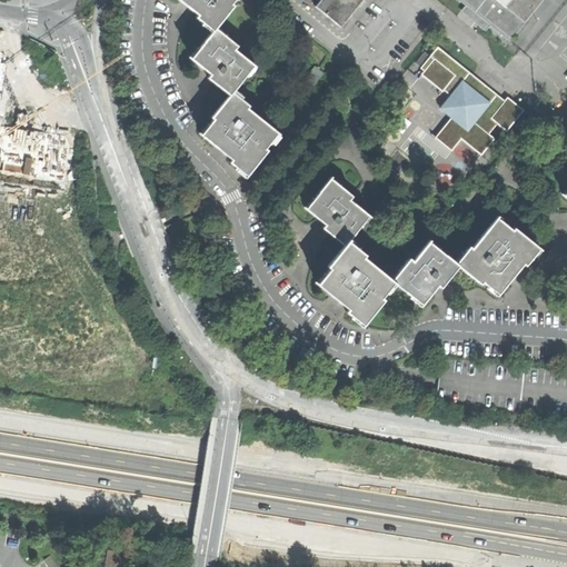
[(183,0),(190,6),(199,13),(198,16),(214,29),(216,27),(235,5),(232,3),(235,0),(183,0)]
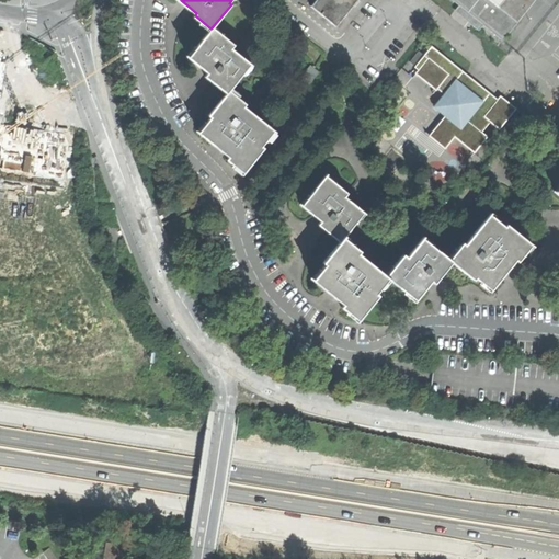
[(358,0),(316,0),(314,3),(339,24),(358,0)]
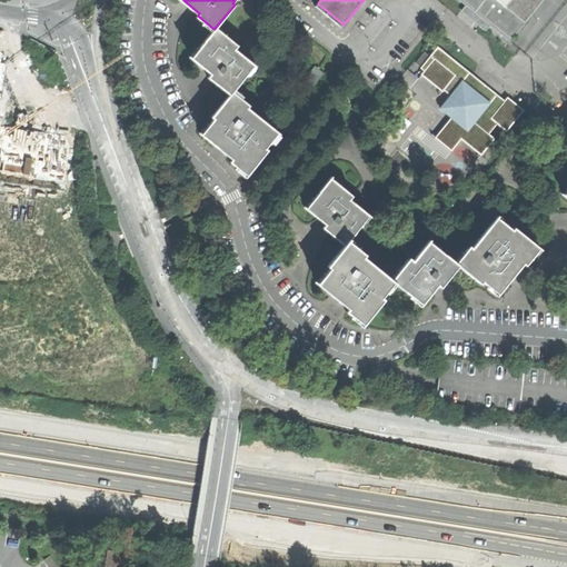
[(511,0),(509,3),(505,0),(468,0),(474,5),(514,37),(535,11),(530,8),(536,0),(511,0)]
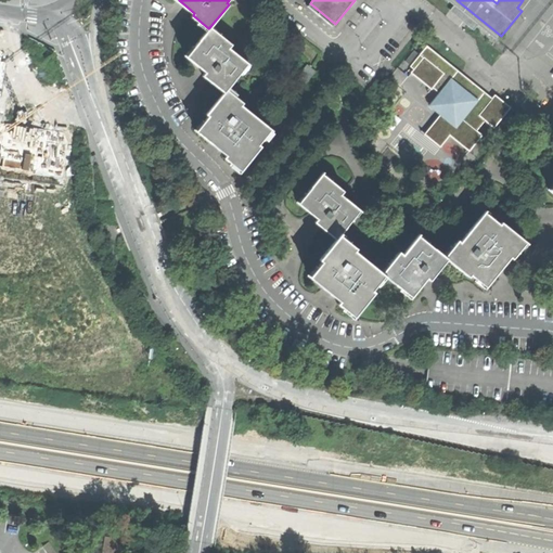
[(522,11),(529,0),(523,0),(517,8),(522,11)]
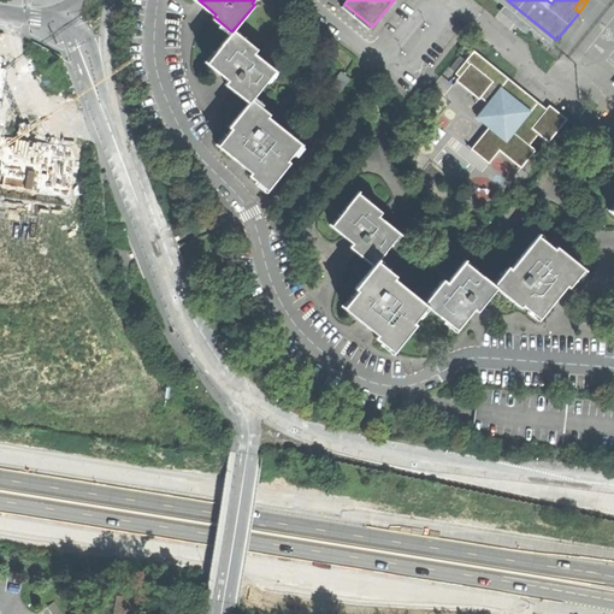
[(257,47),(234,29),(231,31),(207,62),(229,80),(226,82),(235,89),(251,101),(253,98),(276,70),(254,52),(257,47)]
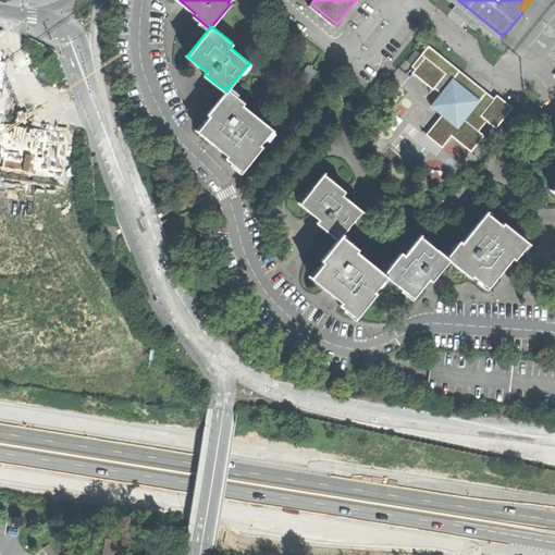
[(427,133),(442,145),(452,133),(472,149),(484,134),(477,127),(485,116),(496,125),(513,105),(497,91),(490,101),(481,94),(471,86),(475,82),(428,45),(421,52),(416,48),(406,60),(411,64),(412,66),(416,69),(414,71),(433,87),(436,84),(443,89),(432,105),(443,112),(427,133)]
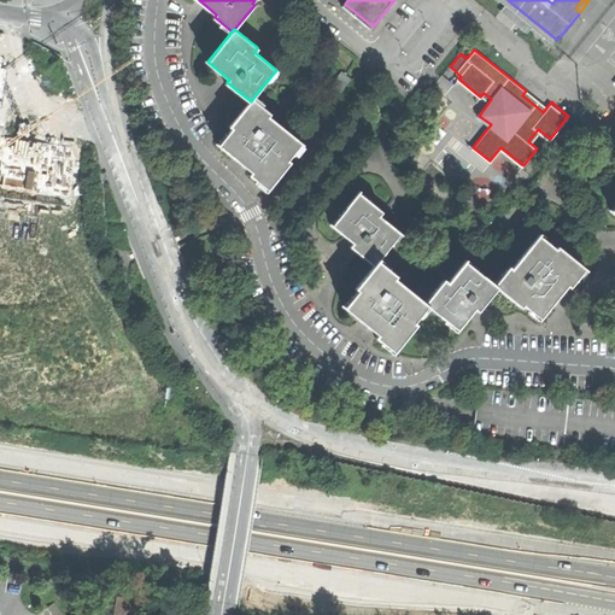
[(0,104),(4,105),(10,68),(3,66),(4,62),(3,60),(5,57),(0,52),(0,104)]
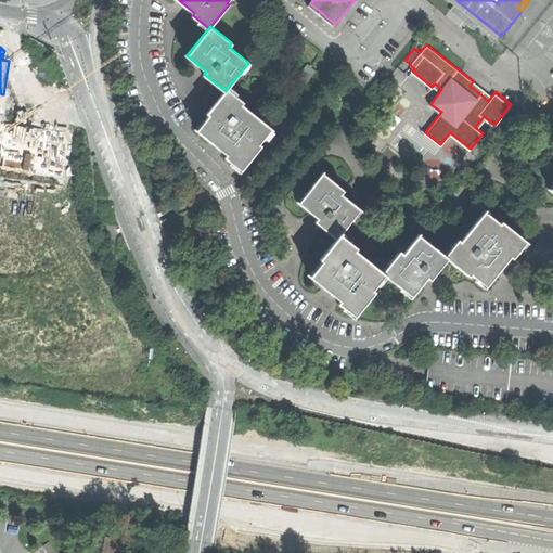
[(297,75),(306,82),(317,69),(308,62),(297,75)]
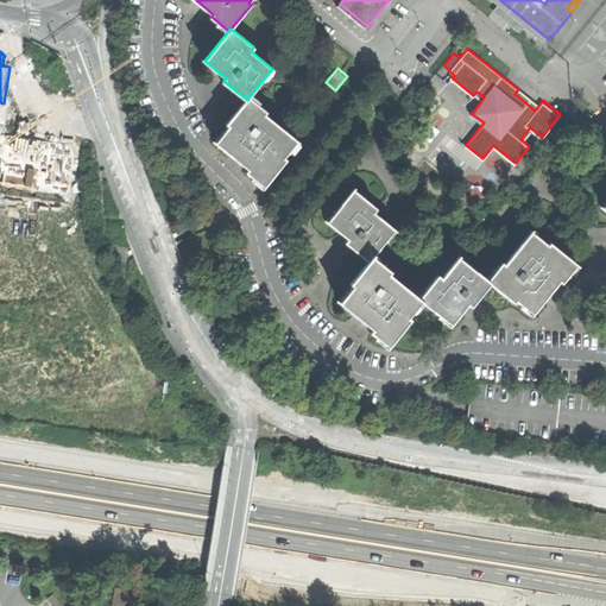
[(267,111),(250,96),(247,100),(227,125),(229,127),(218,143),(242,163),(248,168),(247,170),(266,185),(288,158),(284,156),(297,139),(265,113),(267,111)]
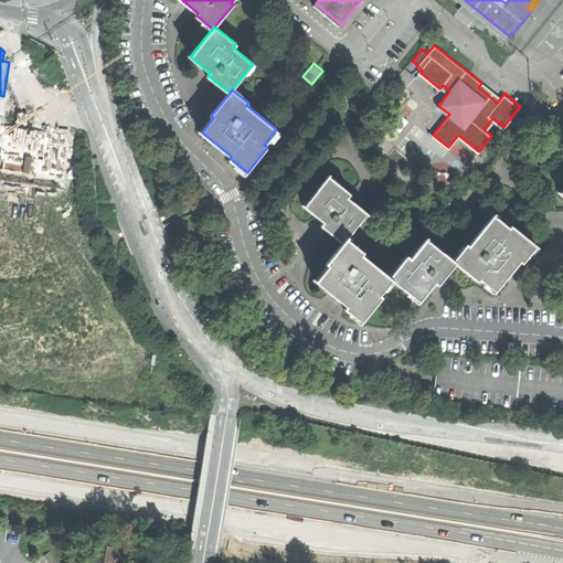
[(71,135),(0,123),(0,166),(64,177),(71,135)]
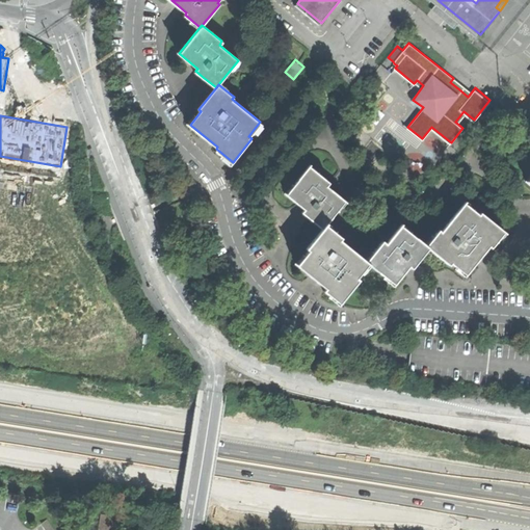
[(310,165),(288,193),(306,208),(303,211),(309,215),(324,228),(327,224),(346,200),(328,185),(330,181),(310,165)]
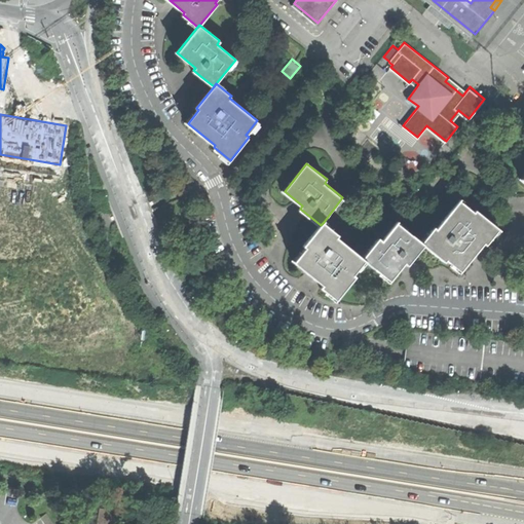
[(436,225),(422,241),(424,244),(440,256),(446,260),(447,259),(461,270),(485,241),(487,244),(498,228),(476,209),(474,211),(460,199),(438,227),(436,225)]
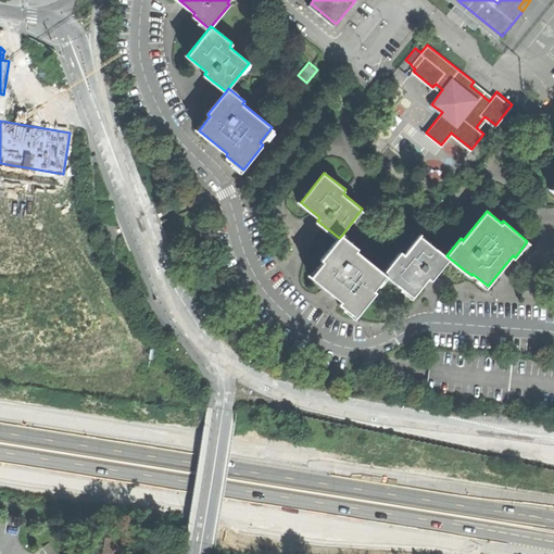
[(359,248),(342,235),(339,238),(323,259),(325,261),(313,276),(334,292),(343,300),(340,302),(357,316),(377,292),(375,290),(387,276),(385,274),(356,251),(359,248)]
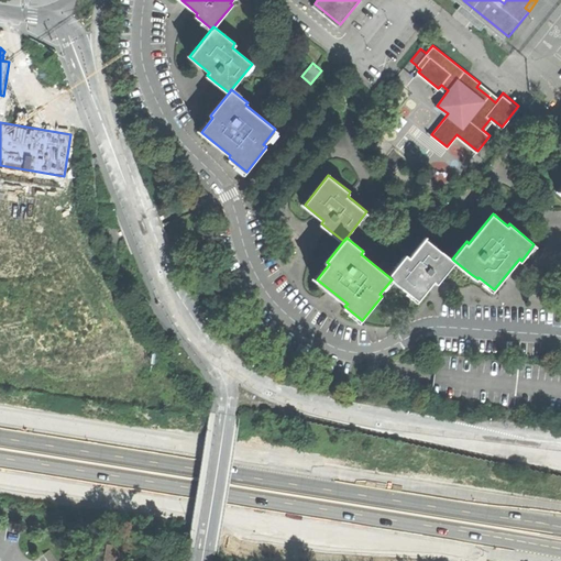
[(407,256),(389,277),(392,279),(418,299),(430,283),(433,278),(438,282),(454,261),(452,259),(426,239),(410,259),(407,256)]
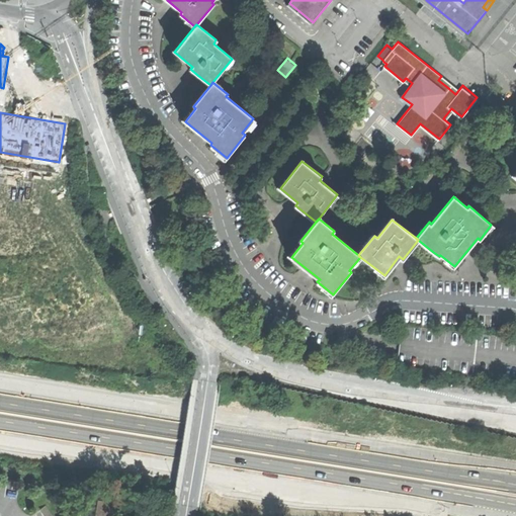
[(112,515),(115,500),(103,498),(99,515),(112,515)]
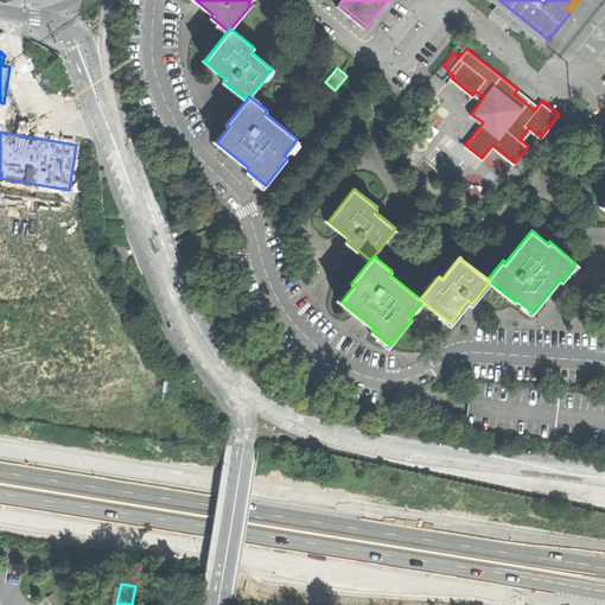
[(48,596),(53,604),(67,604),(56,590),(48,596)]
